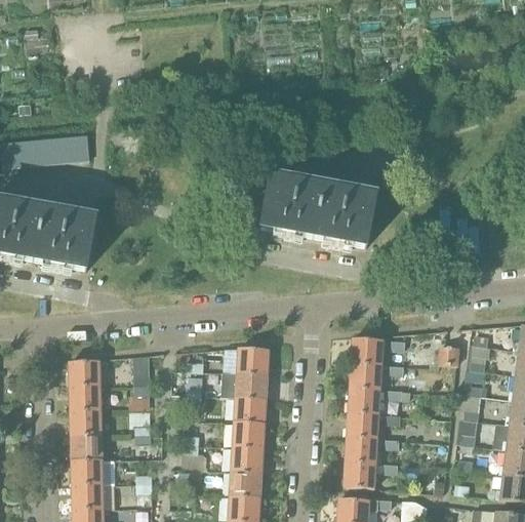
[(86,135),(74,137),(76,162),(89,160),(86,135)]
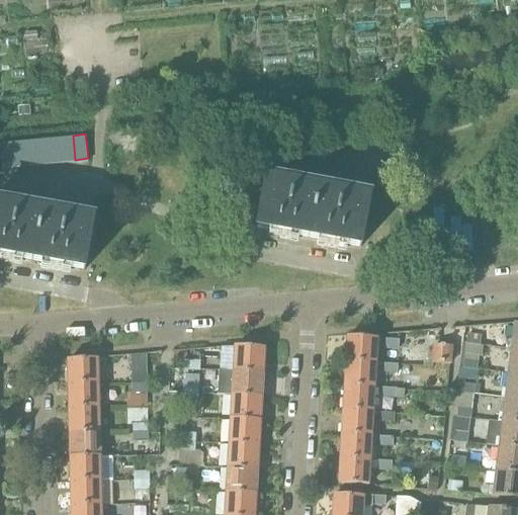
[(73,136),(61,137),(63,161),(75,160),(73,136)]
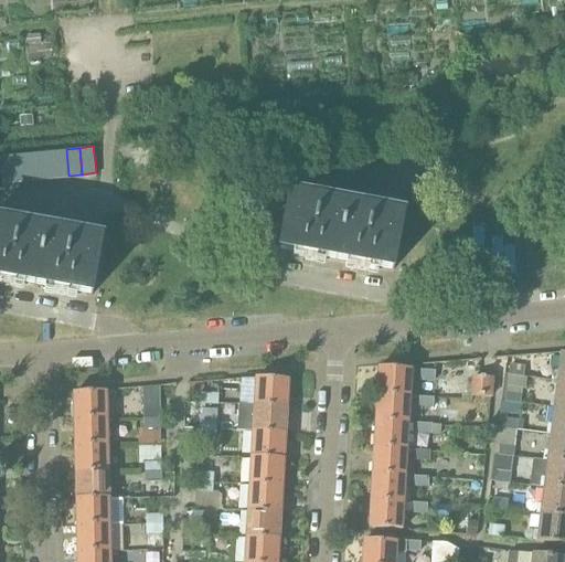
[(66,149),(53,150),(55,177),(68,176),(66,149)]
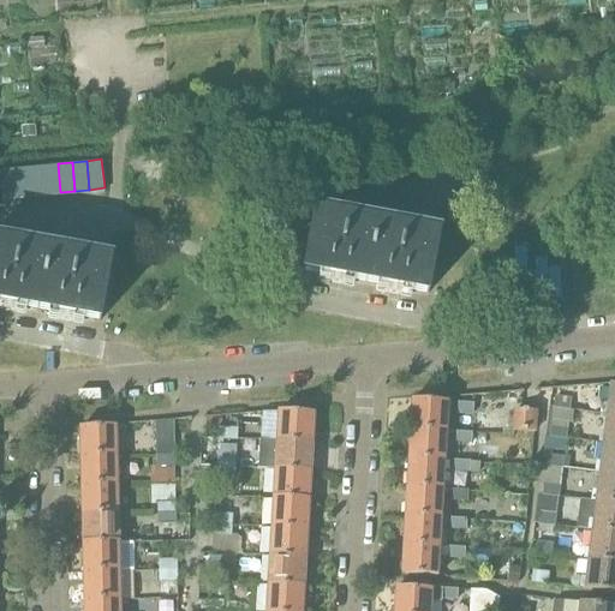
[(58,163),(43,165),(46,193),(60,192),(58,163)]
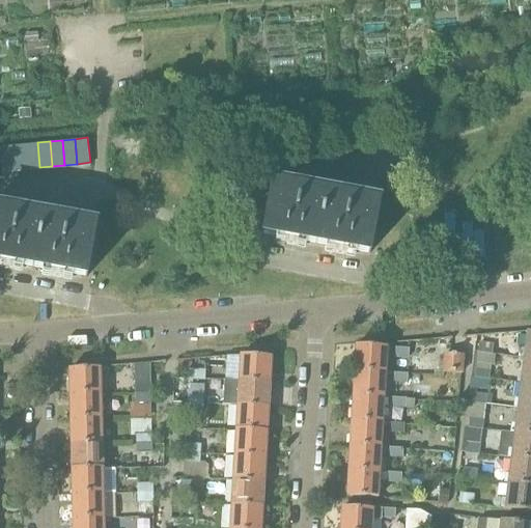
[(39,167),(37,142),(24,143),(27,168),(39,167)]
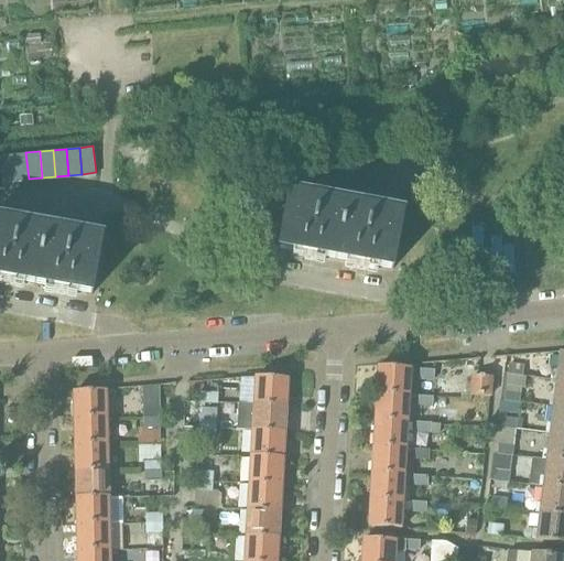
[(25,152),(12,153),(14,180),(29,179),(25,152)]
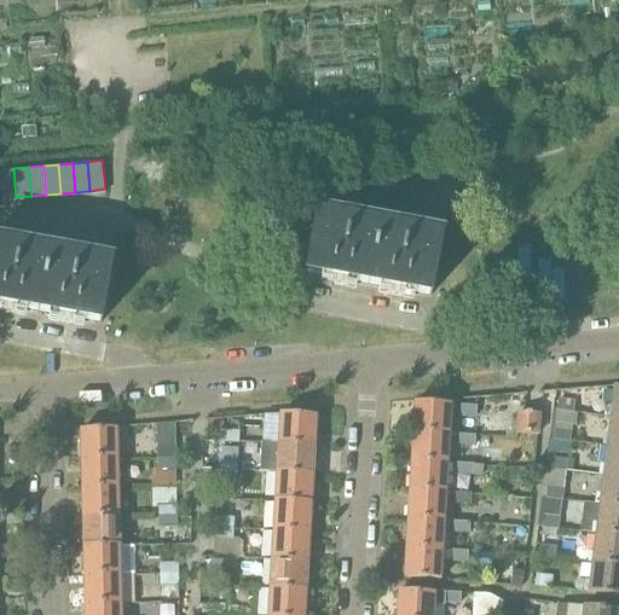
[(16,197),(13,168),(0,169),(0,183),(1,198),(16,197)]
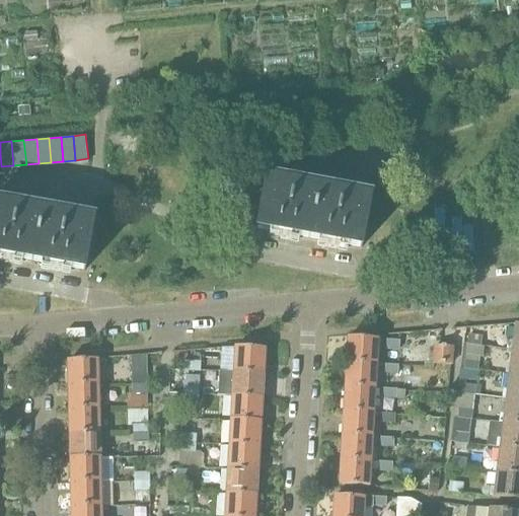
[(291,232),(308,235),(317,186),(266,176),(256,226),(278,229),(277,234),(290,237),(291,232)]
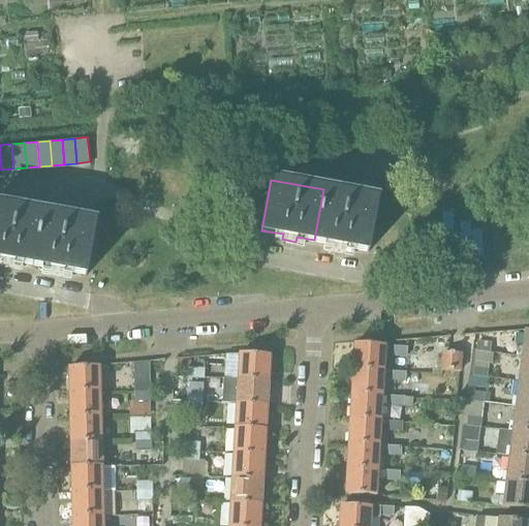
[(323,189),(314,240),(333,243),(332,248),(345,251),(346,246),(368,250),(377,199),(323,189)]
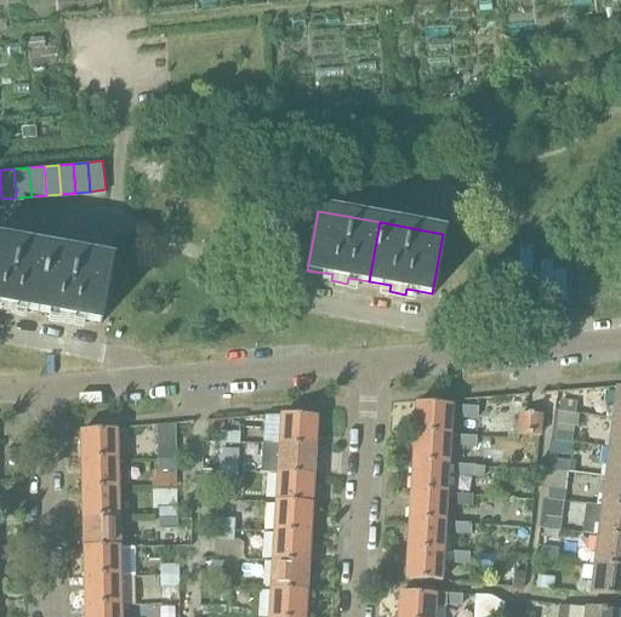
[(17,306),(38,309),(49,250),(0,240),(0,302),(1,302),(0,307),(0,308),(16,310),(17,306)]
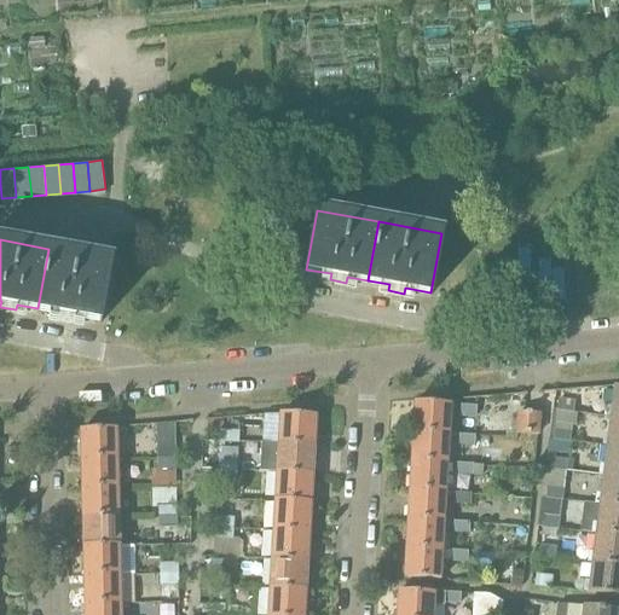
[(48,249),(38,308),(59,312),(58,318),(74,320),(75,314),(100,319),(111,260),(48,249)]
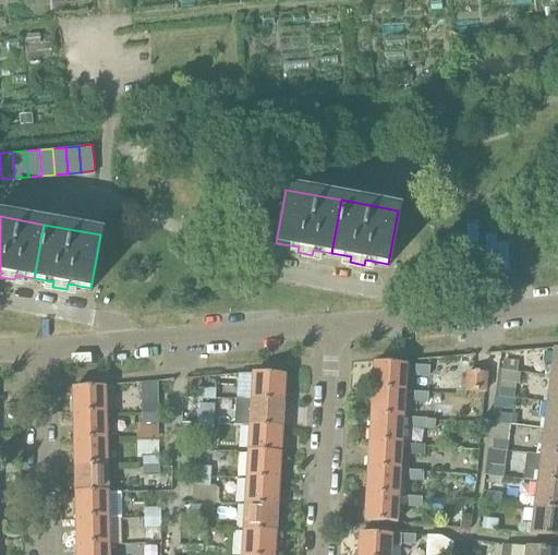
[(504,358),(502,368),(517,370),(518,359),(504,358)]
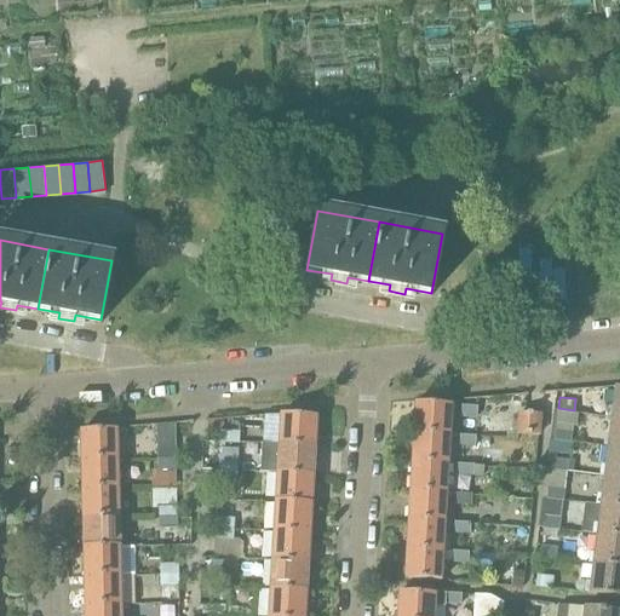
[(415,401),(413,431),(449,433),(452,403),(451,403),(415,401)]
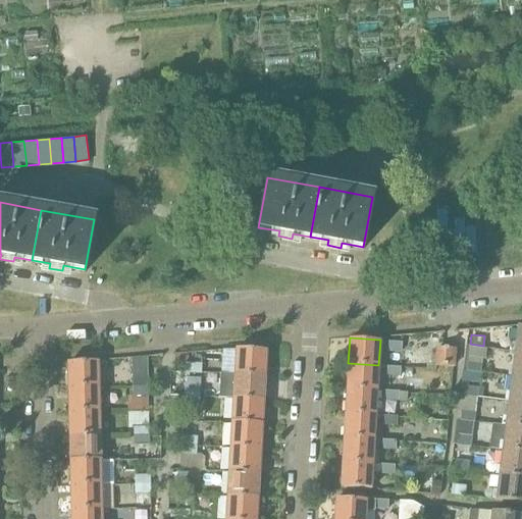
[(403,341),(387,340),(386,350),(402,351),(403,341)]
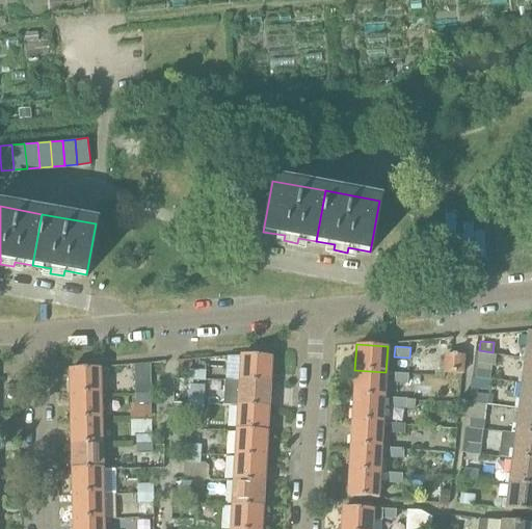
[(446,350),(446,352),(445,368),(461,369),(462,351),(446,350)]
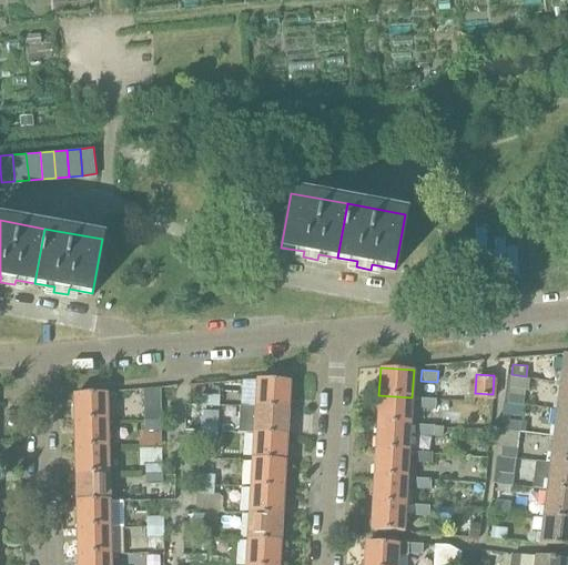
[(256,379),(255,405),(288,407),(290,380),(257,379),(256,379)]
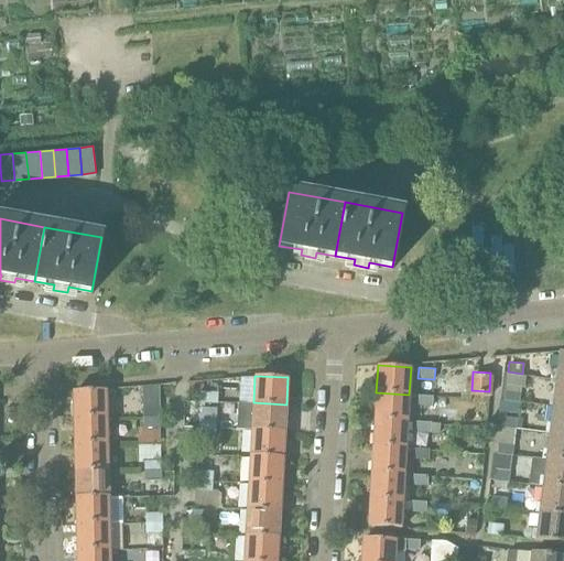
[(563,378),(556,378),(553,405),(563,406),(563,378)]
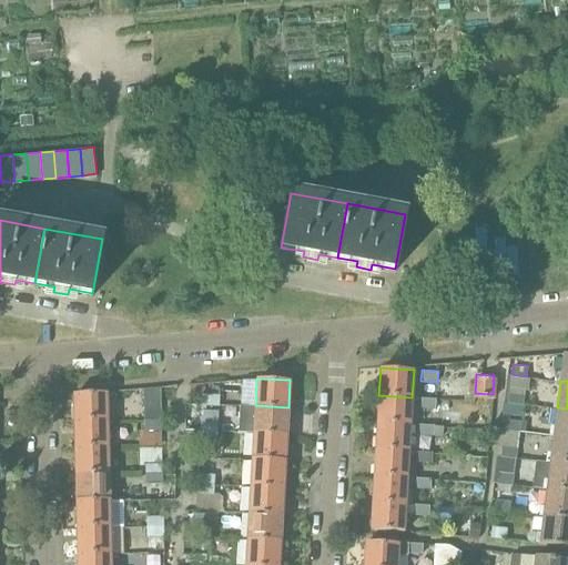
[(161,386),(161,385),(143,387),(144,417),(161,417),(161,386)]
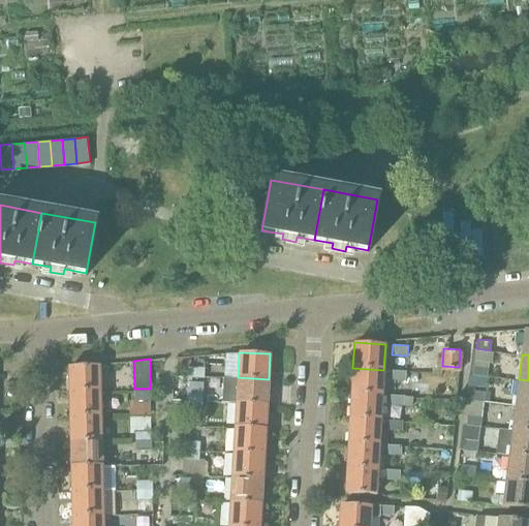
[(489,366),(473,364),(472,375),(488,377),(489,366)]
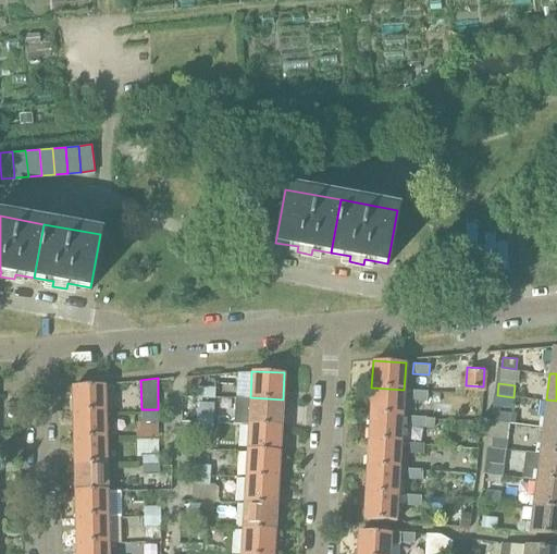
[(104,385),(72,385),(73,413),(106,411),(104,385)]
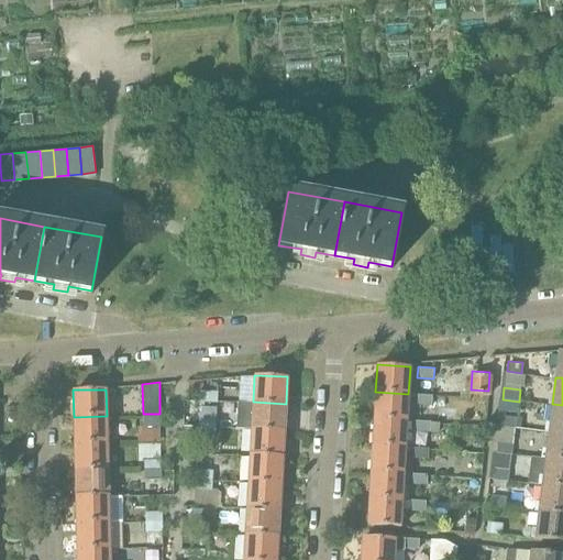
[(218,390),(200,390),(200,399),(219,401),(218,390)]
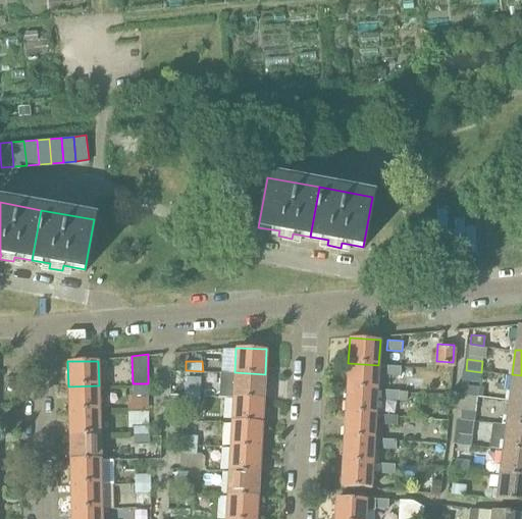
[(348,363),(347,387),(377,390),(378,365),(348,363)]
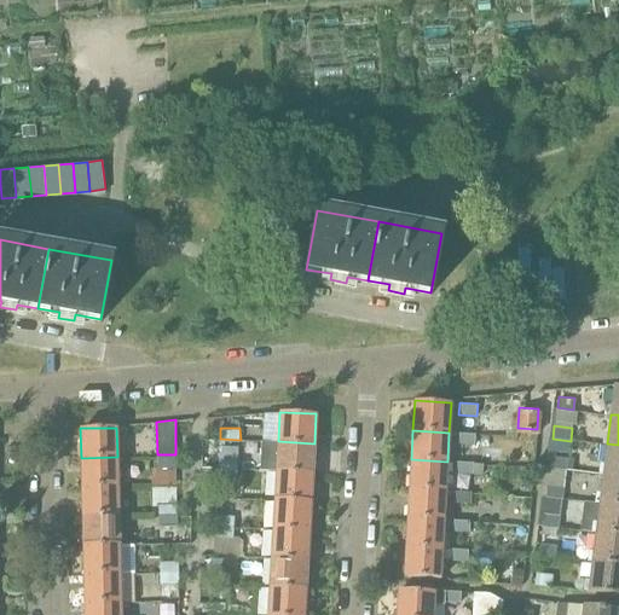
[(475,433),(458,433),(457,444),(475,445),(475,433)]
